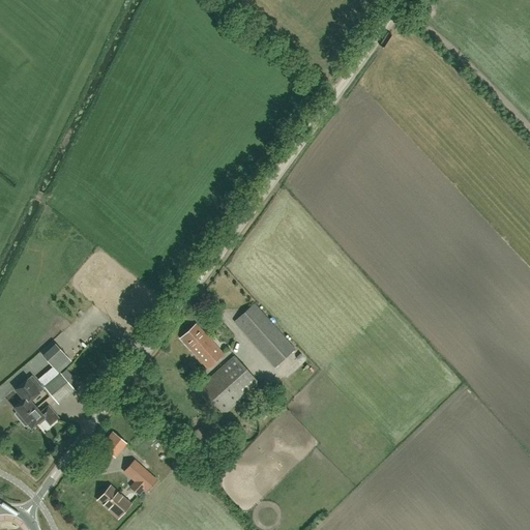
[(274,367),(294,349),(254,304),(234,322),(274,367)]
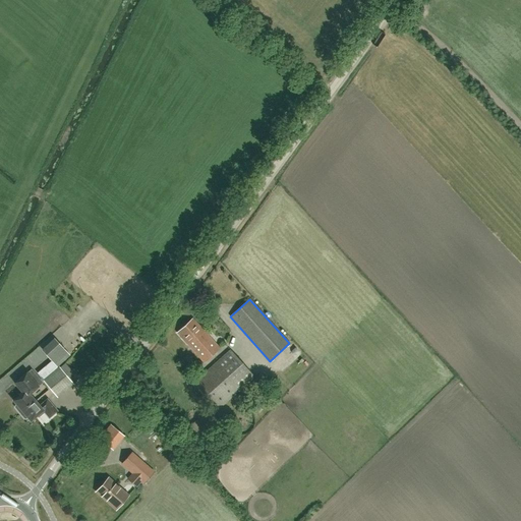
[(204,362),(219,348),(192,319),(177,334),(204,362)]
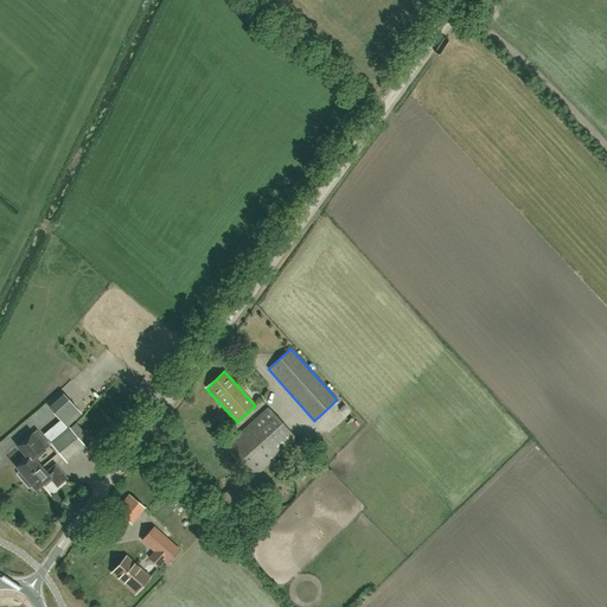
[(82,415),(70,400),(65,394),(49,407),(66,428),(82,415)]
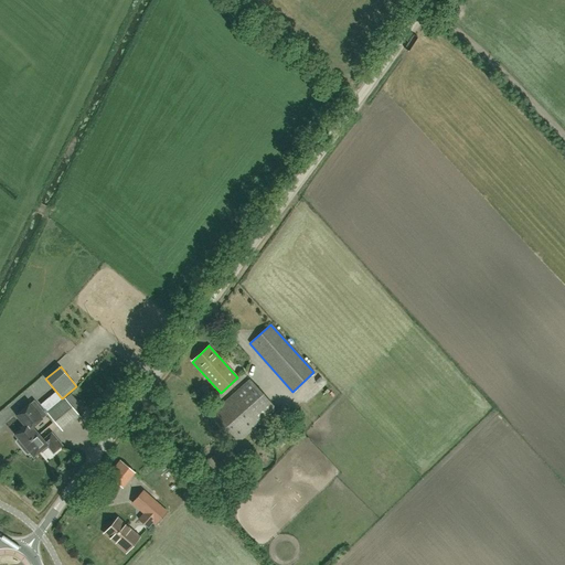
[(276,407),(249,379),(211,415),(238,444),(276,407)]
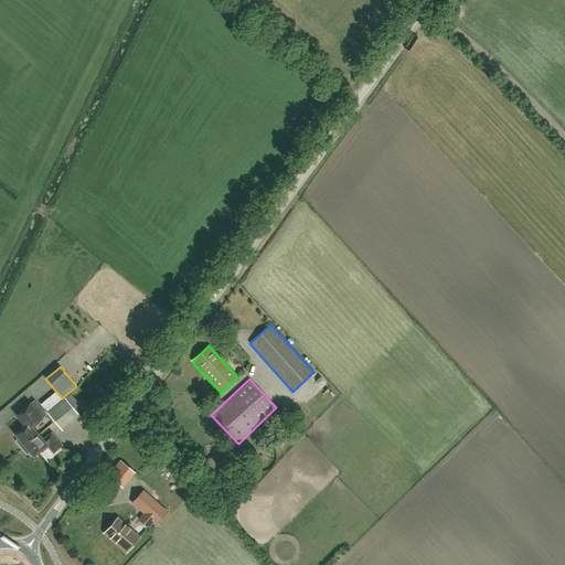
[(305,391),(300,393),(305,402),(312,398),(309,393),(306,394),(305,391)]
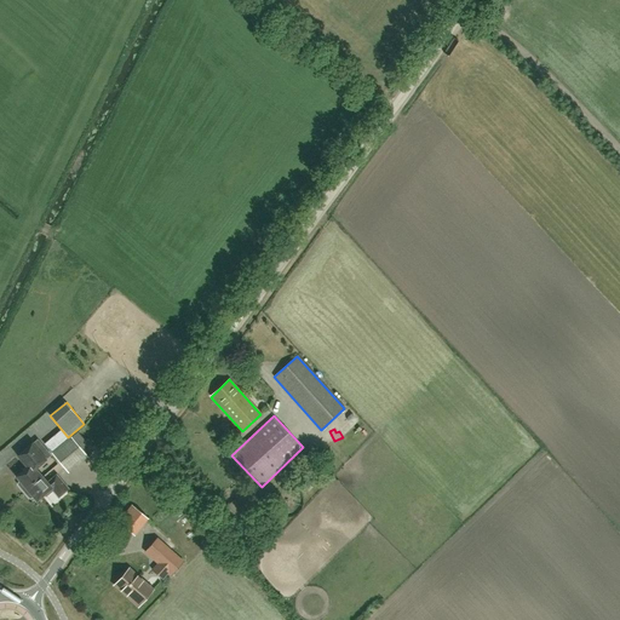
[(87,457),(72,437),(52,453),(68,472),(87,457)]
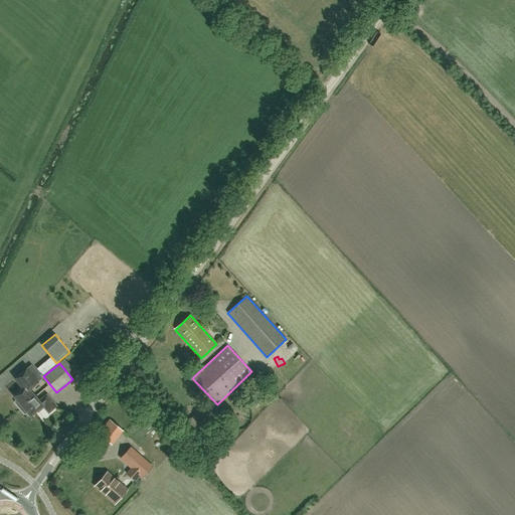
[(39,401),(29,390),(38,382),(38,381),(42,378),(31,366),(27,369),(26,368),(14,379),(21,388),(19,390),(20,390),(13,396),(16,400),(15,401),(14,403),(24,414),(25,414),(27,413),(30,417),(37,411),(37,412),(43,407),(48,413),(56,406),(46,395),(39,401)]
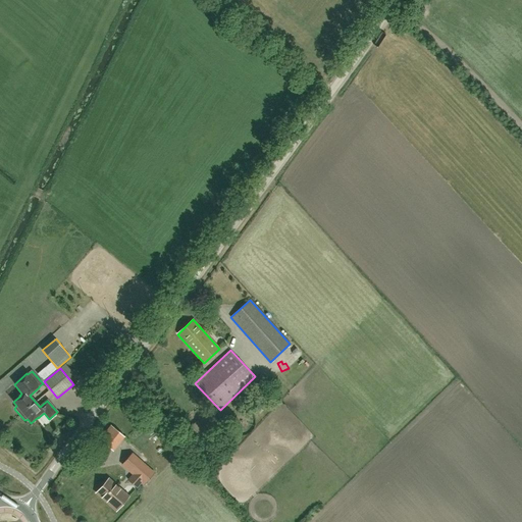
[(148,413),(154,407),(150,402),(144,408),(148,413)]
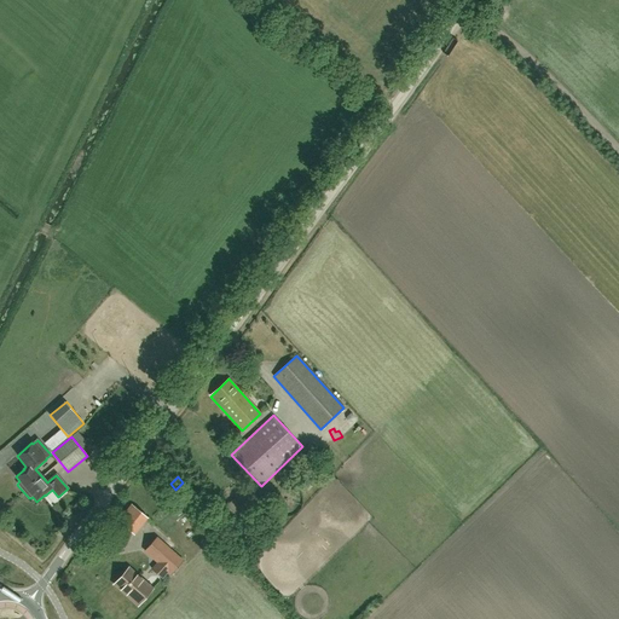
[(146,518),(142,514),(132,504),(117,521),(133,533),(146,518)]
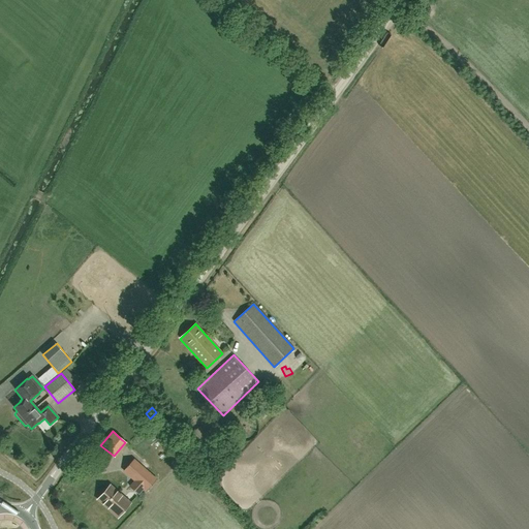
[(124,471),(135,480),(130,487),(137,494),(143,488),(146,491),(156,479),(134,460),(124,471)]
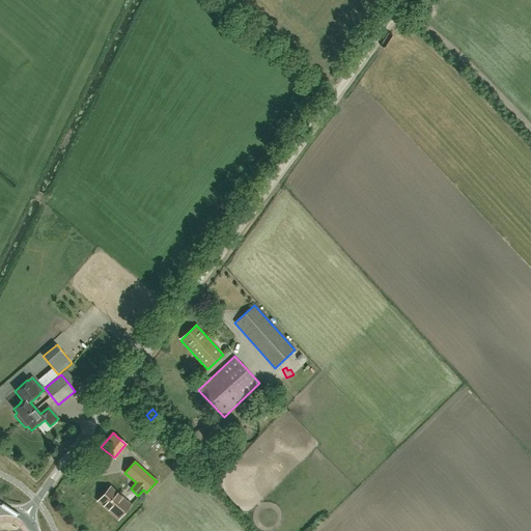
[(118,520),(131,506),(110,487),(99,501),(118,520)]
